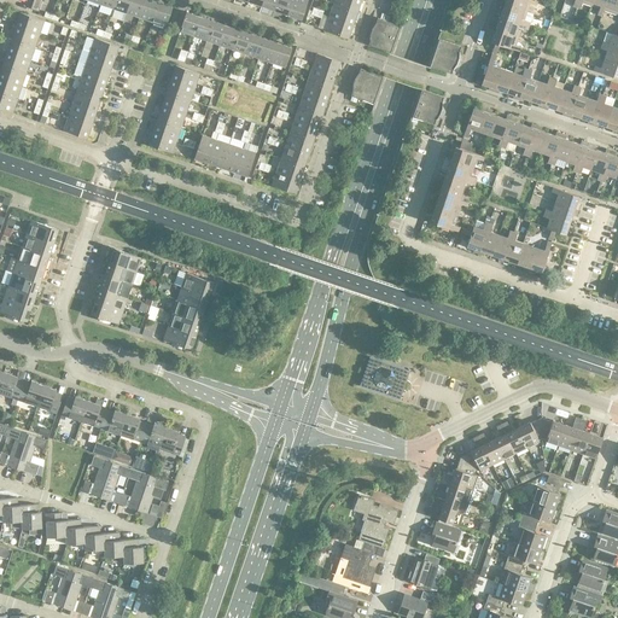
[(42,0),(33,0),(30,9),(39,11),(42,0)]
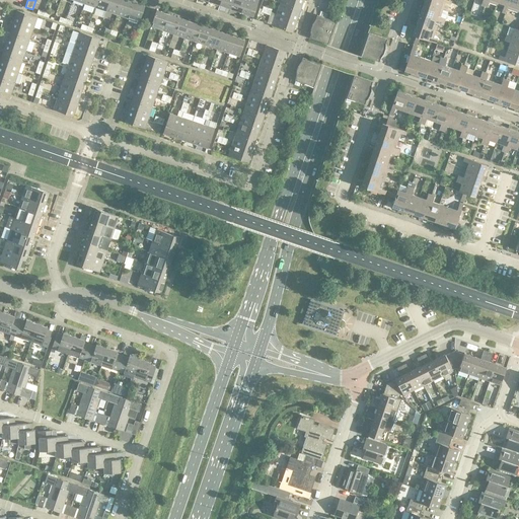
[(108,0),(96,0),(94,7),(105,11),(108,0)]
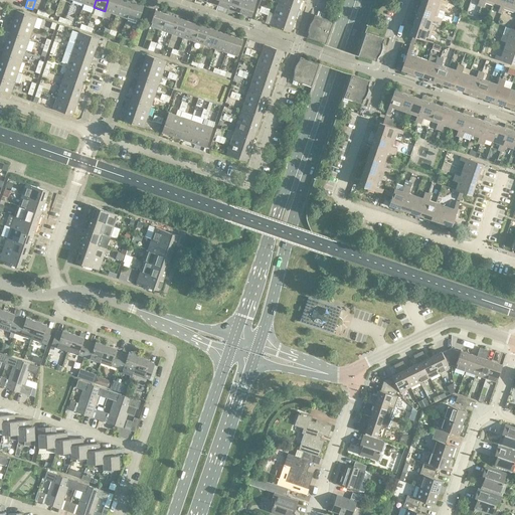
[(120,0),(108,0),(105,11),(116,14),(120,0)]
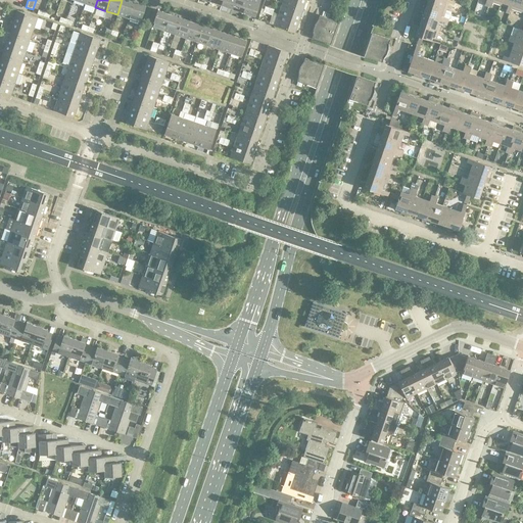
[(134,2),(128,0),(122,0),(117,14),(129,18),(134,2)]
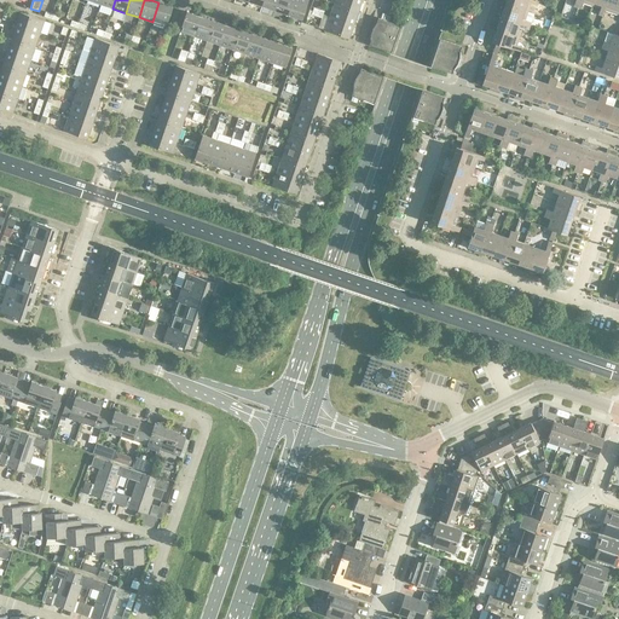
[(278,0),(264,0),(262,6),(275,10),(278,0)]
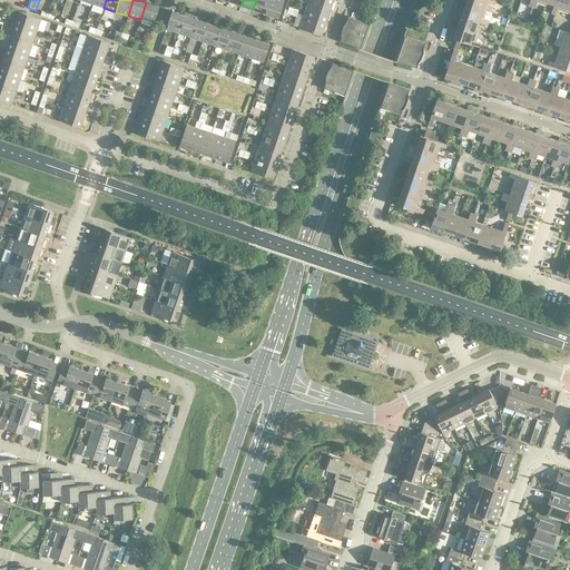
[(269,0),(256,0),(253,9),(265,13),(269,0)]
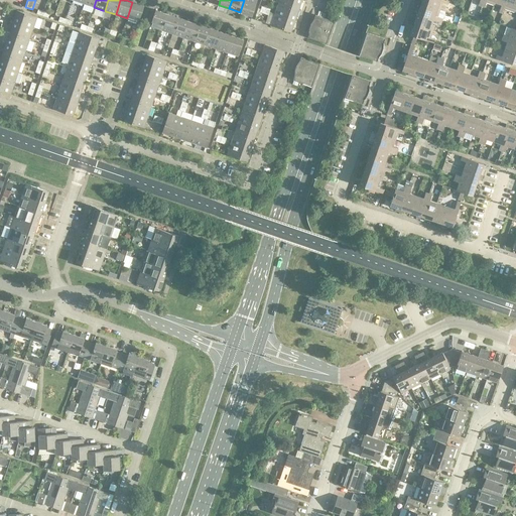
[(256,0),(244,0),(240,12),(251,16),(256,0)]
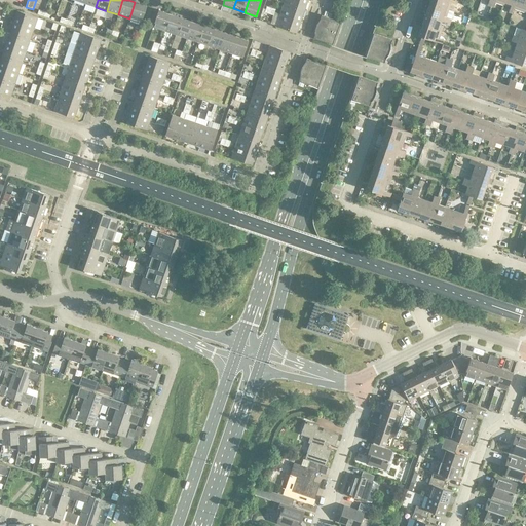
[(307,0),(285,0),(284,3),(304,10),(307,0)]
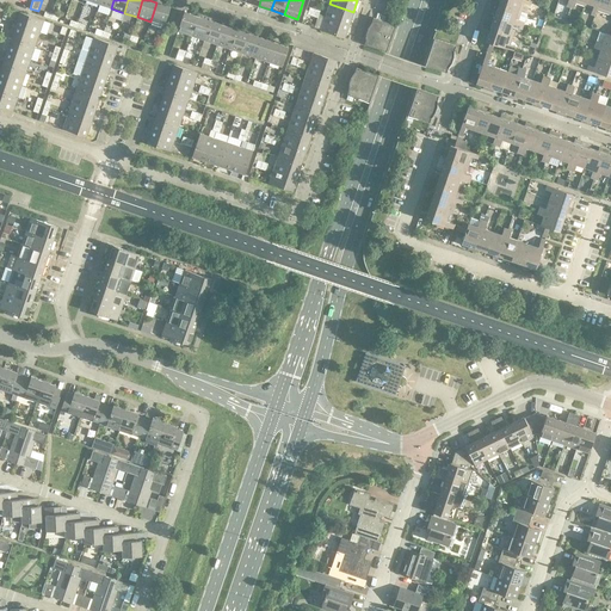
[(531,1),(528,0),(526,0),(499,0),(499,4),(524,12),(526,4),(530,5),(531,1)]
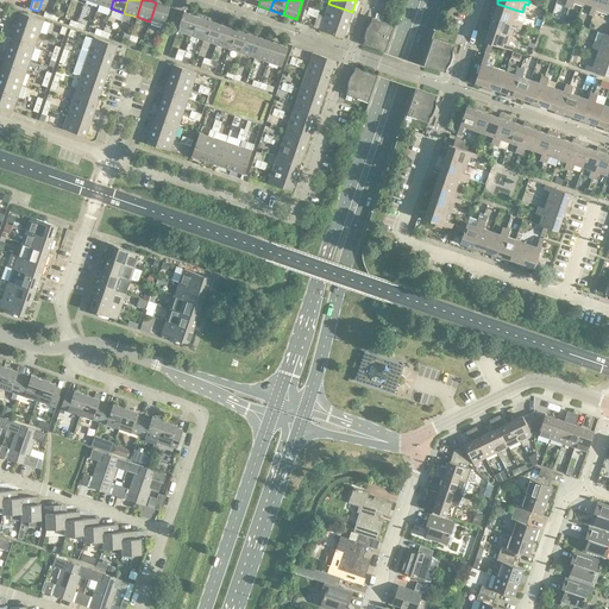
[(597,0),(583,0),(582,6),(590,8),(589,14),(592,16),(595,10),(597,0)]
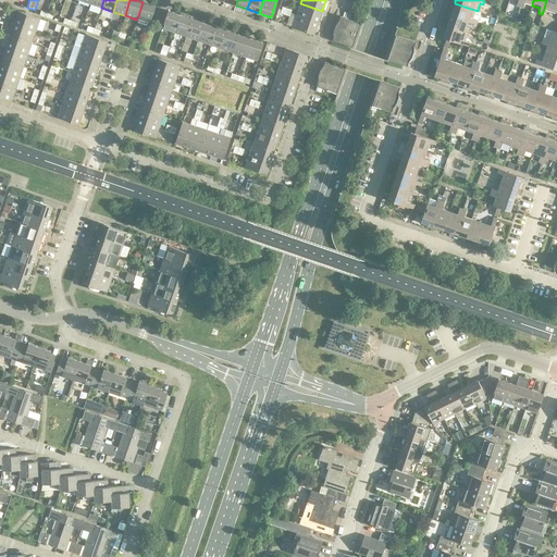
[(556,5),(556,0),(546,0),(544,9),(555,13),(556,5)]
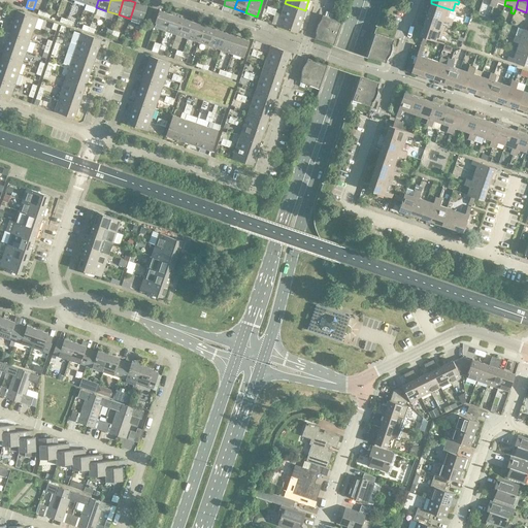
[(147,6),(135,2),(130,19),(141,23),(147,6)]
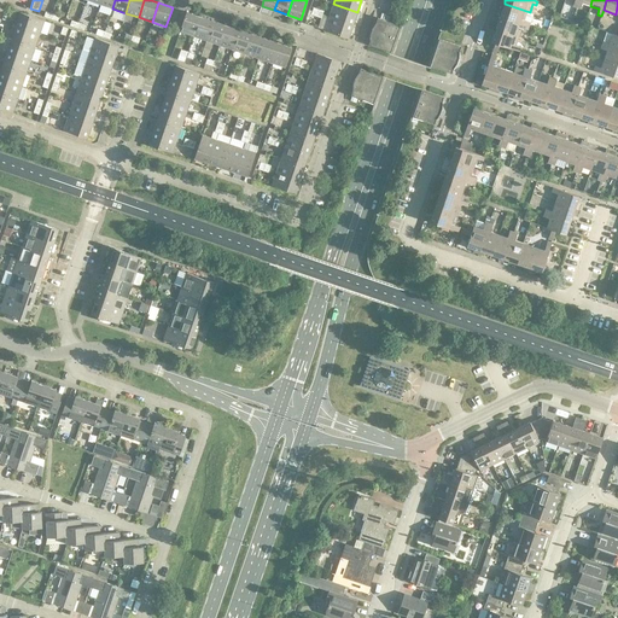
[(357,12),(333,4),(330,17),(353,24),(357,12)]
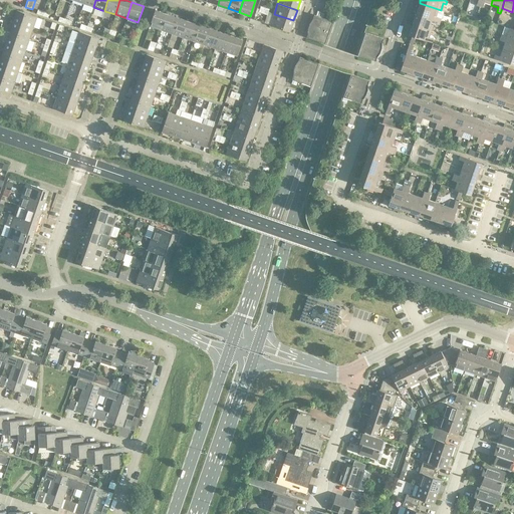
[(441,10),(420,3),(416,14),(440,22),(441,19),(438,17),(441,10)]
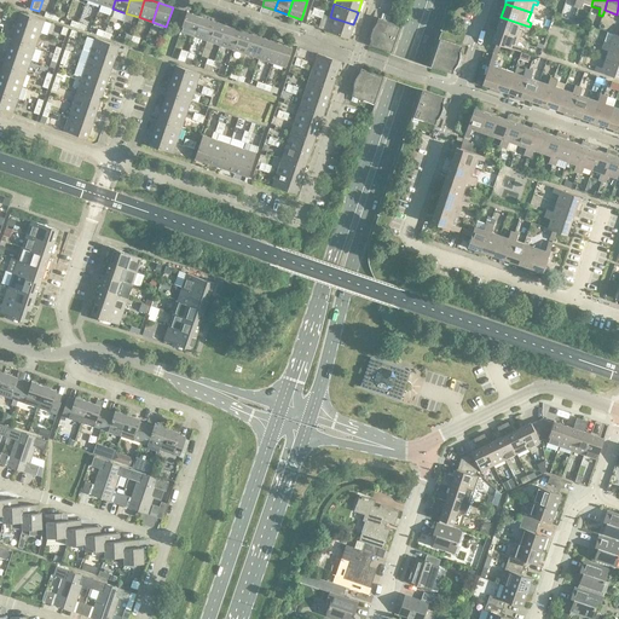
[(44,21),(21,12),(16,27),(39,34),(44,21)]
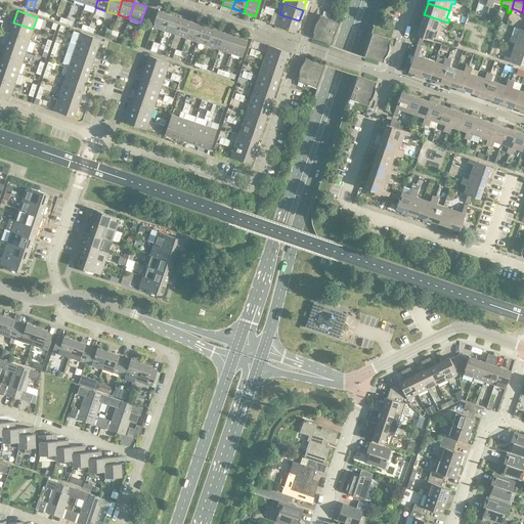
[(169,14),(158,10),(151,27),(164,31),(169,14)]
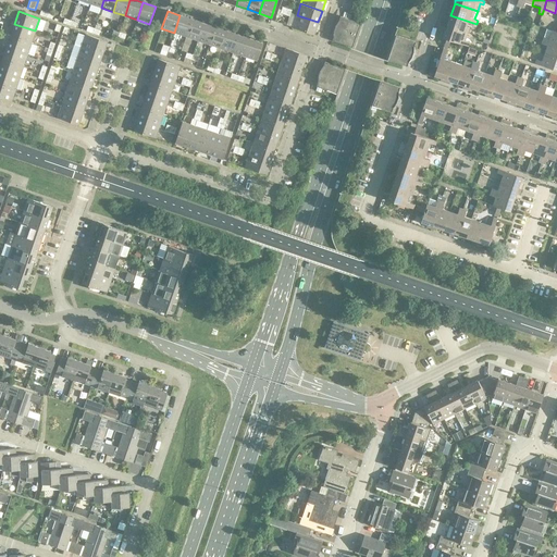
[(192,19),(180,15),(174,33),(186,37),(192,19)]
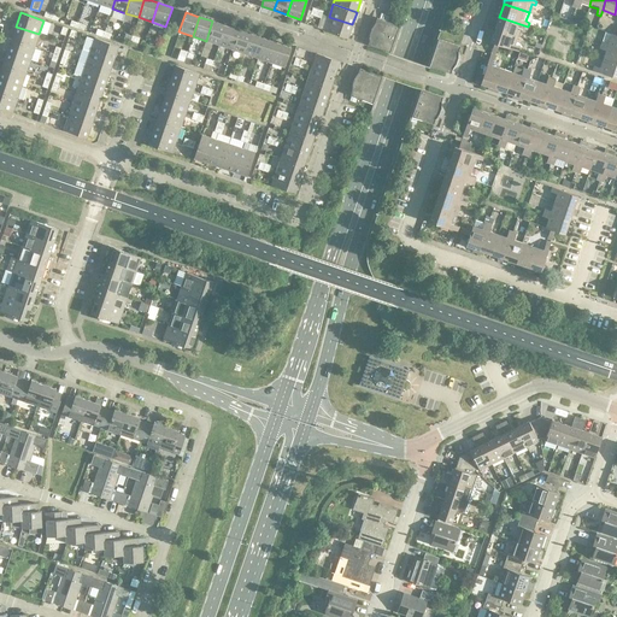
[(352,24),(329,17),(324,30),(347,39),(352,24)]
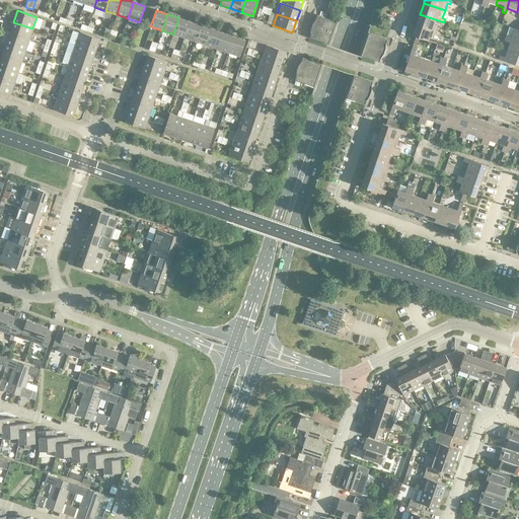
[(444,22),(420,14),(417,24),(437,31),(440,24),(443,25),(444,22)]
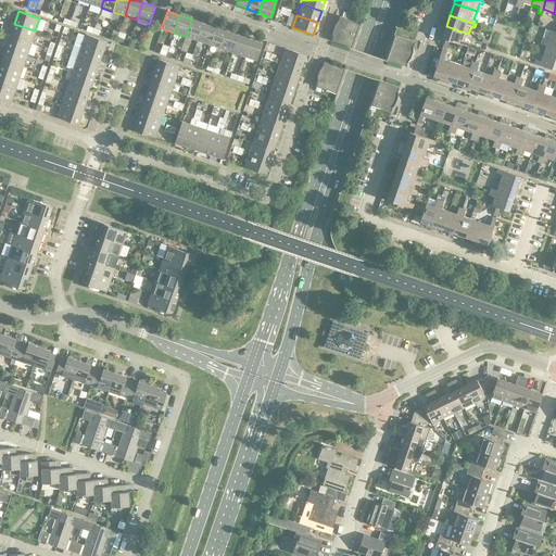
[(359,23),(340,16),(338,21),(336,26),(333,30),(332,36),(331,40),(351,48),(359,23)]
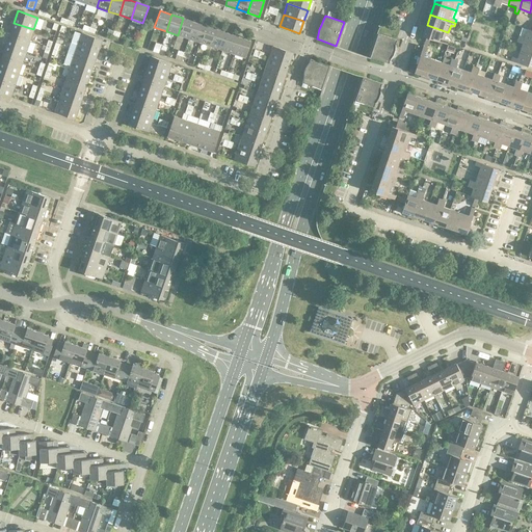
[(194,22),(183,18),(178,35),(188,38),(194,22)]
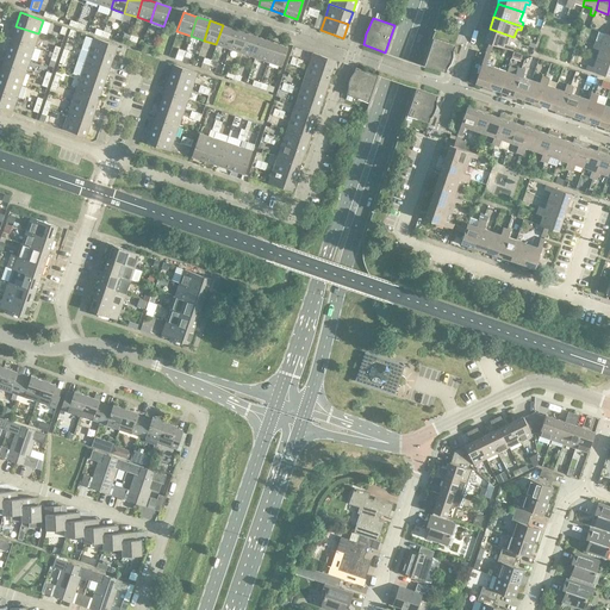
[(236,30),(223,25),(216,44),(229,49),(236,30)]
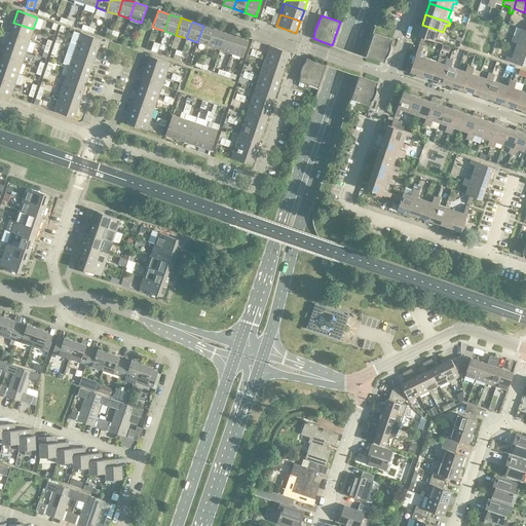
[(33,29),(13,23),(9,33),(30,40),(33,29)]
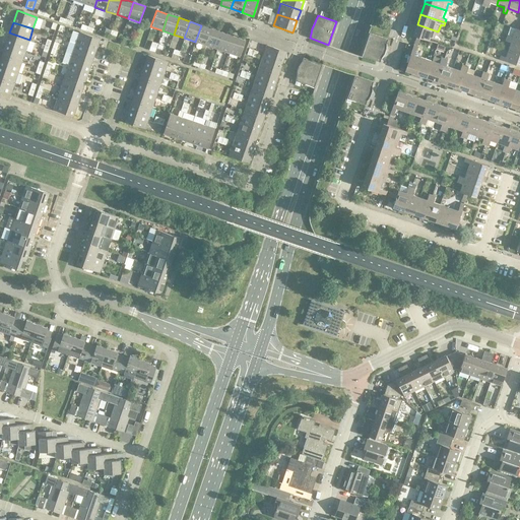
[(438,31),(417,24),(413,35),(416,37),(420,38),(438,44),(439,40),(436,39),(438,31)]
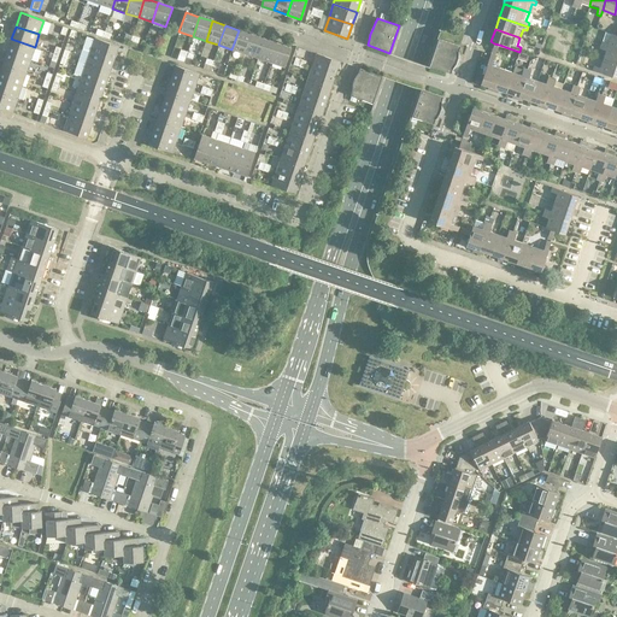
[(251,34),(239,30),(231,50),(245,54),(251,34)]
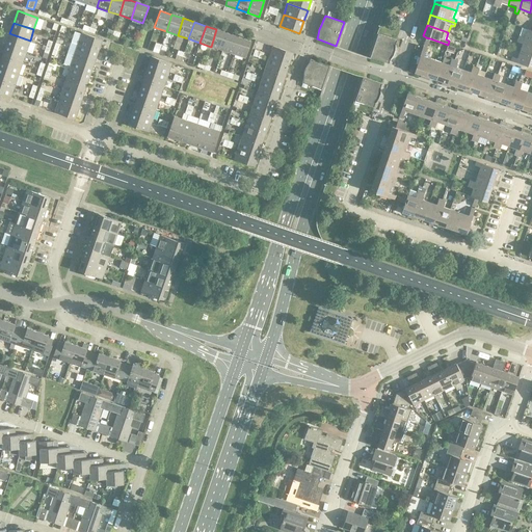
[(228,33),(216,29),(211,47),(222,50),(228,33)]
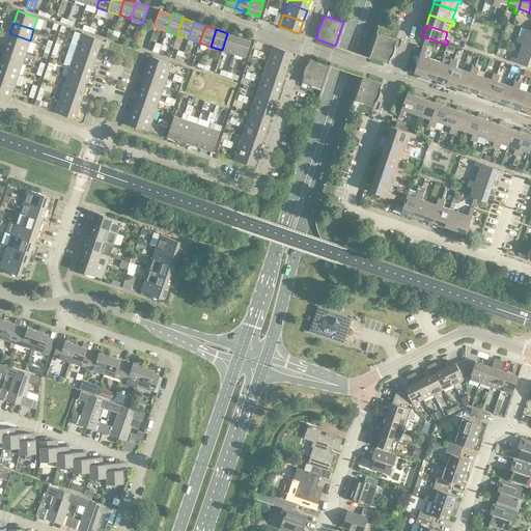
[(519,35),(518,38),(530,43),(530,30),(530,31),(526,29),(524,37),(519,35)]
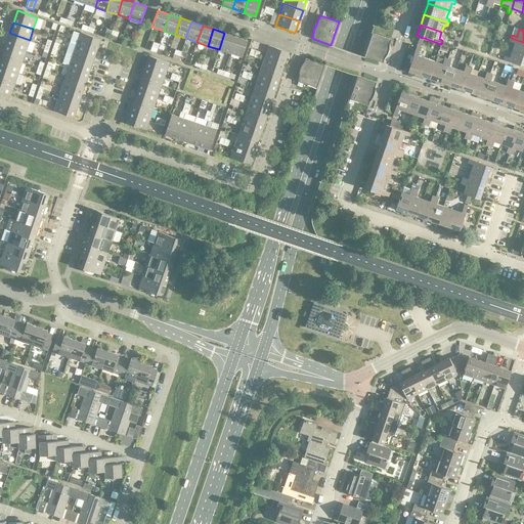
[(100,39),(80,32),(77,44),(96,50),(100,39)]
